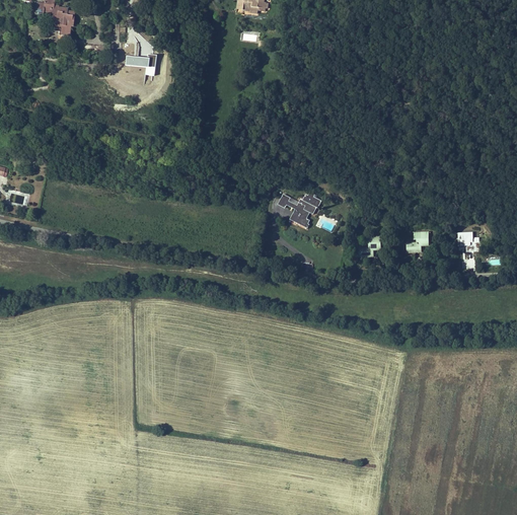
[(66,17),(69,17),(70,3),(64,2),(64,0),(31,0),(31,5),(40,6),(40,4),(48,5),(47,12),(49,12),(49,18),(57,18),(56,25),(60,25),(60,29),(63,29),(64,26),(65,26),(66,17)]
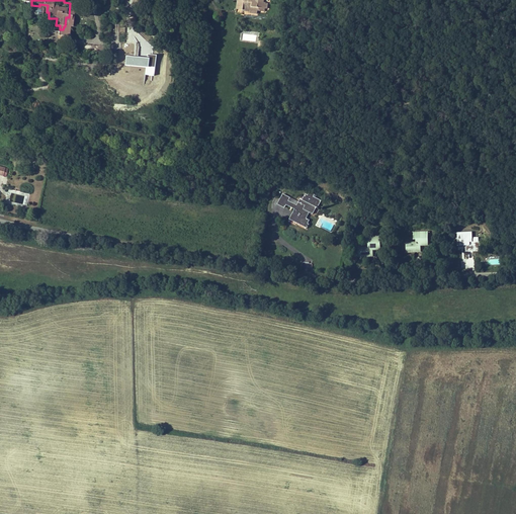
[(235,0),(234,5),(241,6),(241,8),(241,9),(249,10),(249,13),(255,14),(256,9),(259,10),(260,7),(256,6),(256,1),(261,2),(261,0),(235,0)]
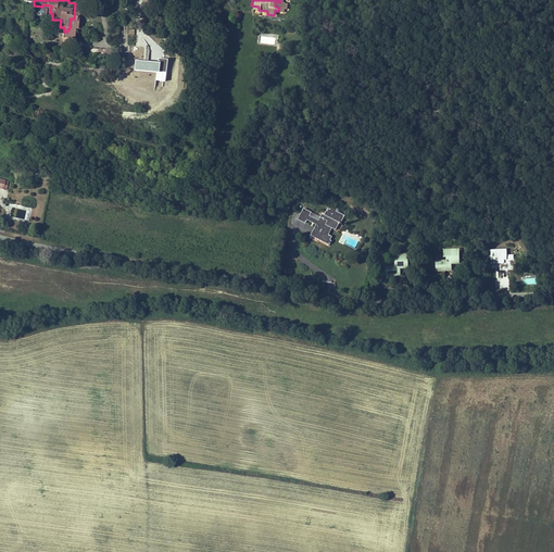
[(312,234),(330,242),(332,238),(330,237),(331,235),(329,234),(332,226),(336,227),(339,221),(340,222),(344,213),(336,210),(337,208),(332,204),(331,208),(328,207),(325,212),(323,211),(319,217),(310,213),(312,210),(304,207),(298,217),(306,222),(307,218),(317,224),(312,234)]
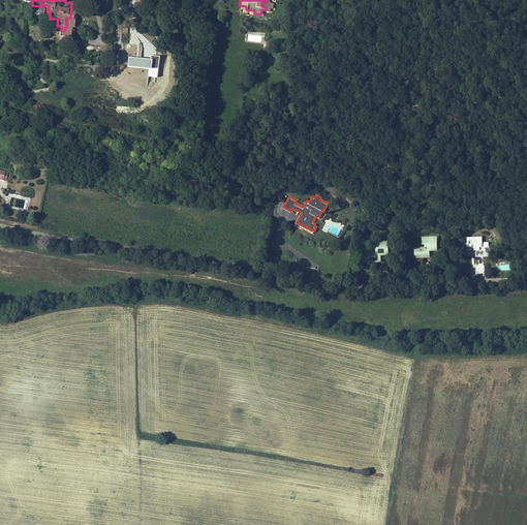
[(435,237),(421,237),(422,244),(424,244),(424,247),(414,248),(414,257),(429,256),(429,250),(435,250),(435,237)]
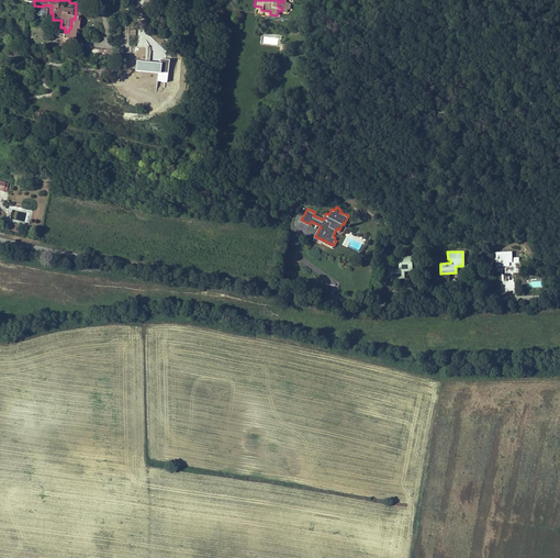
[(511,258),(511,252),(495,252),(495,266),(504,265),(504,271),(519,271),(519,260),(508,261),(508,258),(511,258)]
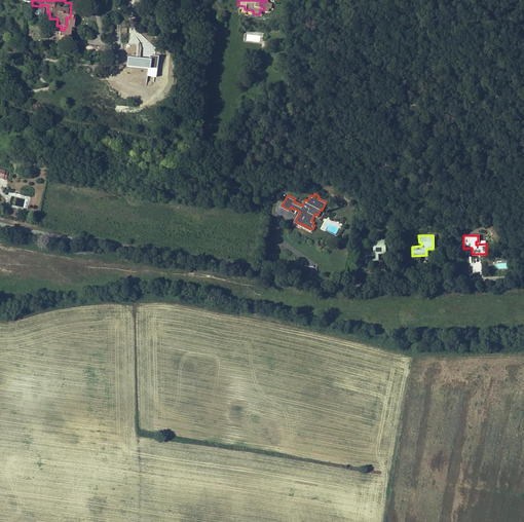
[(375,245),(375,249),(366,249),(366,257),(380,257),(380,251),(386,251),(386,238),(372,238),(372,245),(375,245)]
